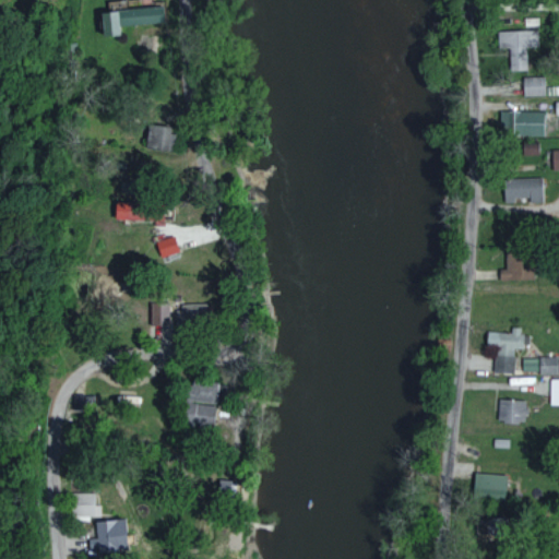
[(98,36),(116,35),(116,25),(162,22),(161,7),(97,10),(98,36)]
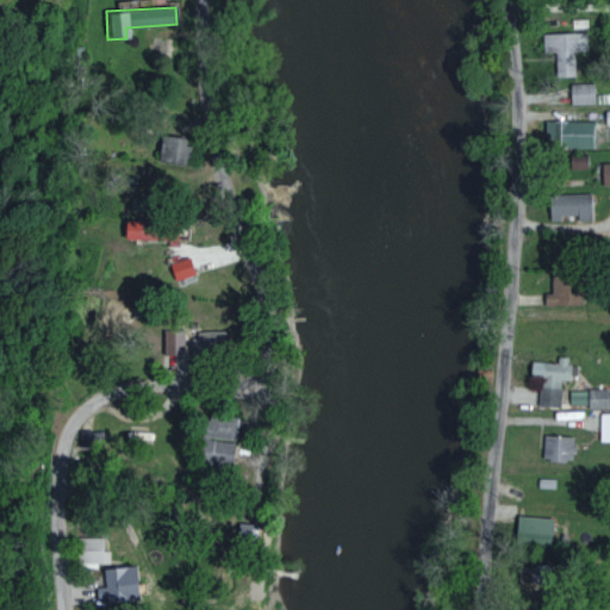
[(542,51),(555,51),(555,75),(576,75),(574,51),(587,50),(587,32),(542,33),(542,51)]
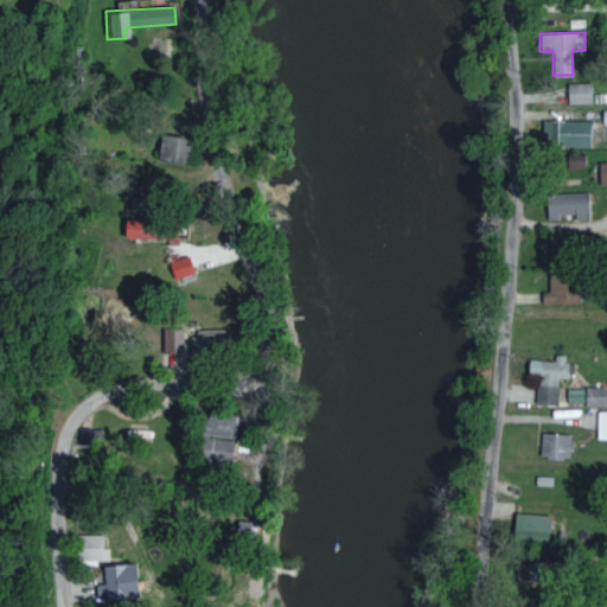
[(567,103),(590,103),(589,82),(567,83),(567,103)]
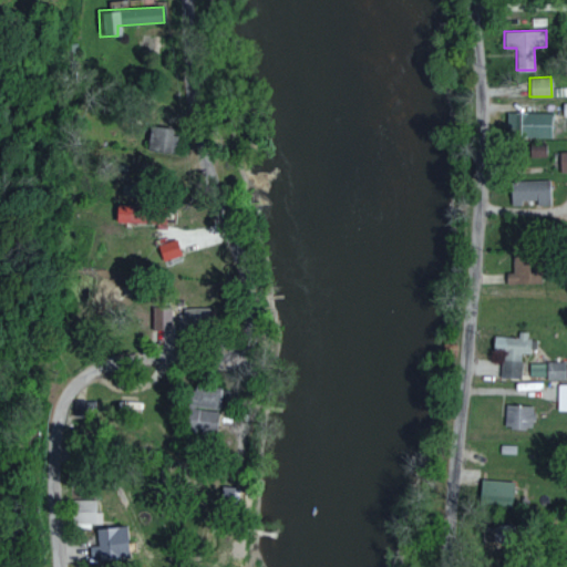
[(550,137),(550,112),(506,112),(505,136),(550,137)]
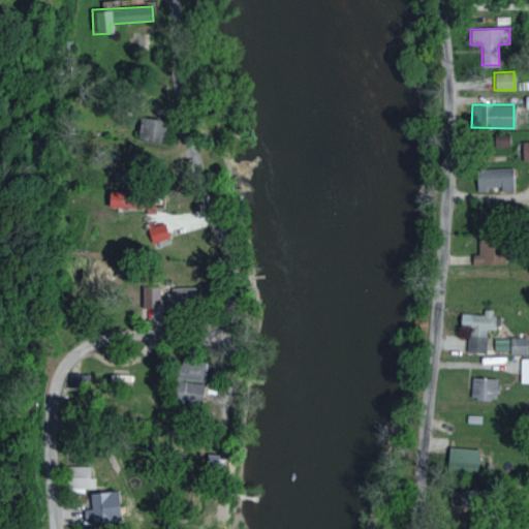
[(137,139),(160,143),(163,118),(141,115),(137,139)]
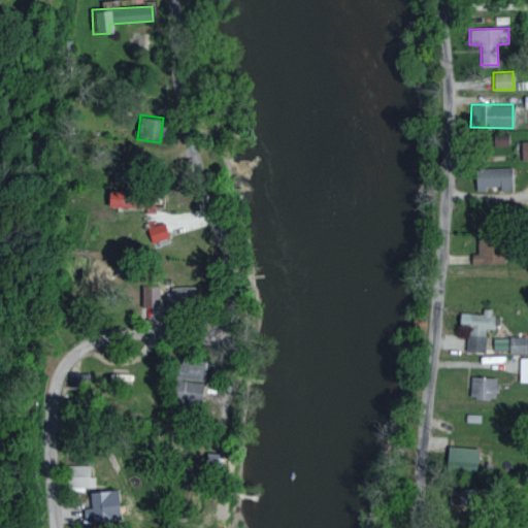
[(506,134),(491,135),(492,147),(507,146),(506,134)]
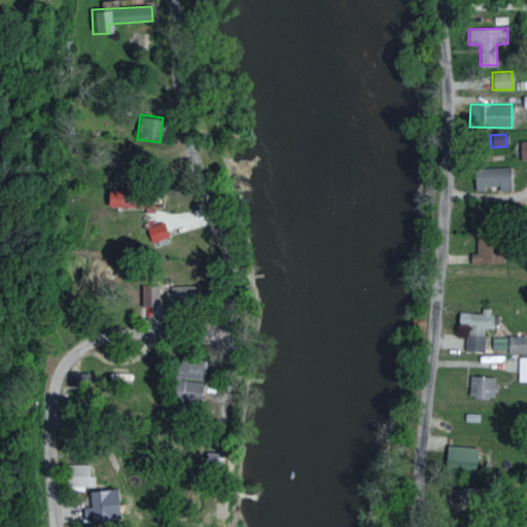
[(498,185),(498,190),(511,190),(510,167),(473,168),(473,190),(483,190),(483,186),(498,185)]
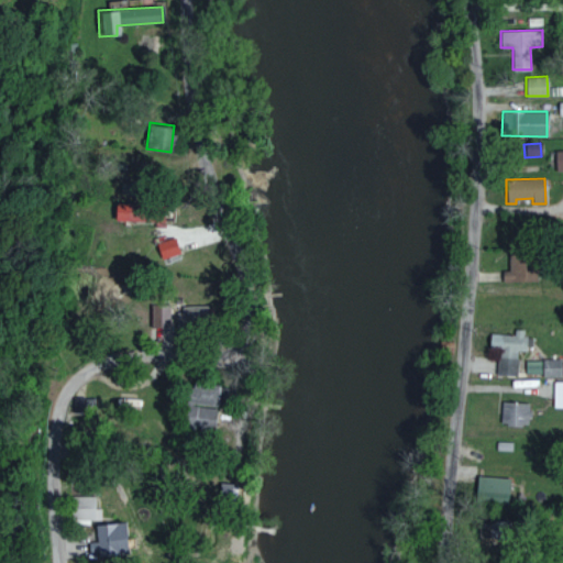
[(159,260),(179,253),(174,236),(155,243),(159,260)]
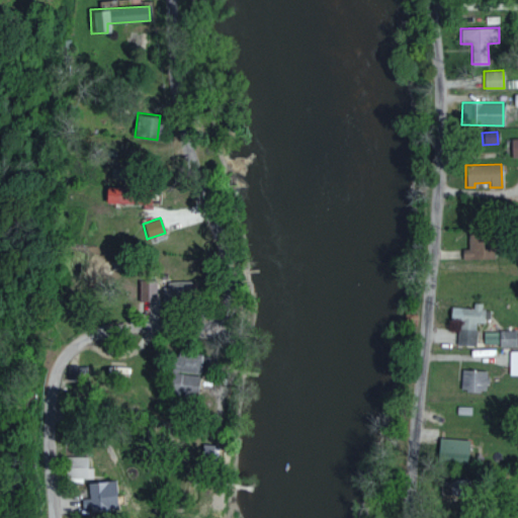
[(461,246),(461,260),(492,259),(491,246),(461,246)]
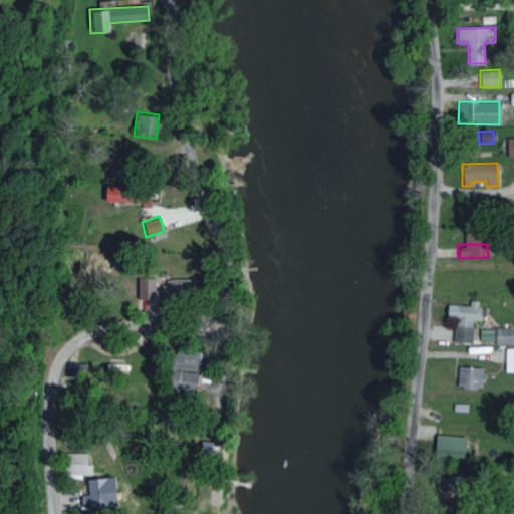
[(138,278),(138,298),(155,299),(155,278),(138,278)]
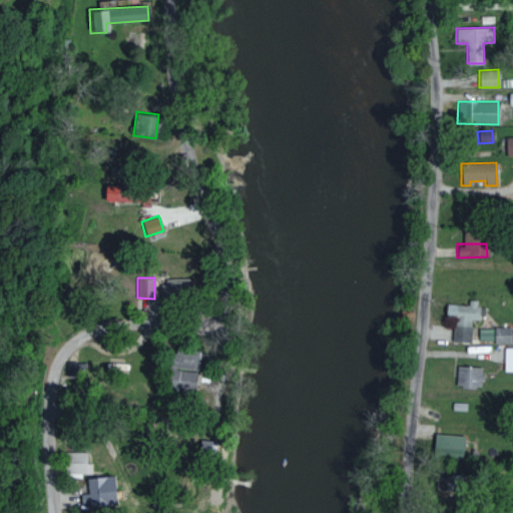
[(189,292),(189,279),(164,279),(164,293),(189,292)]
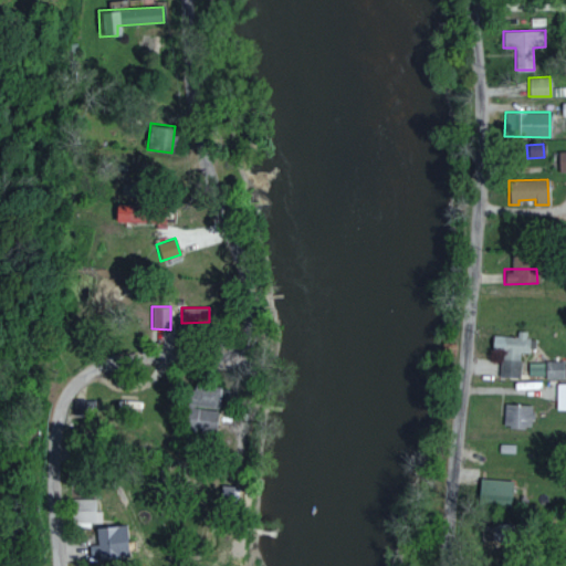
[(519,377),(519,353),(527,353),(527,332),(515,332),(515,336),(493,336),(493,363),(499,363),(499,377),(519,377)]
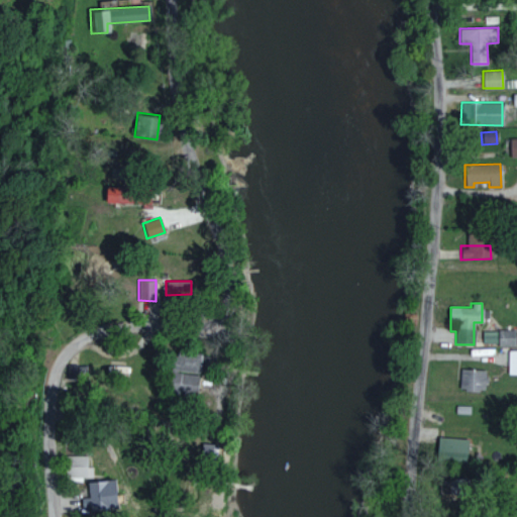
[(514,329),(497,329),(497,345),(515,345),(514,329)]
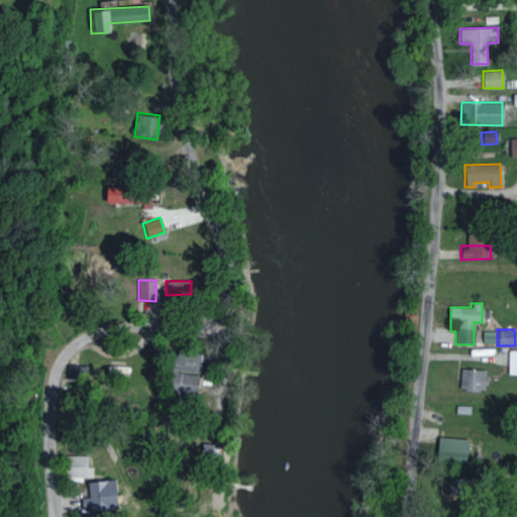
[(482,342),(495,342),(496,330),(482,330),(482,342)]
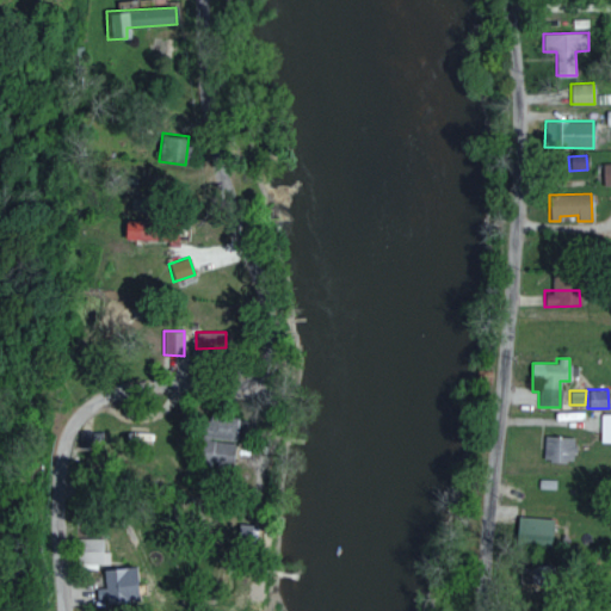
[(610,442),(610,413),(600,414),(599,442),(610,442)]
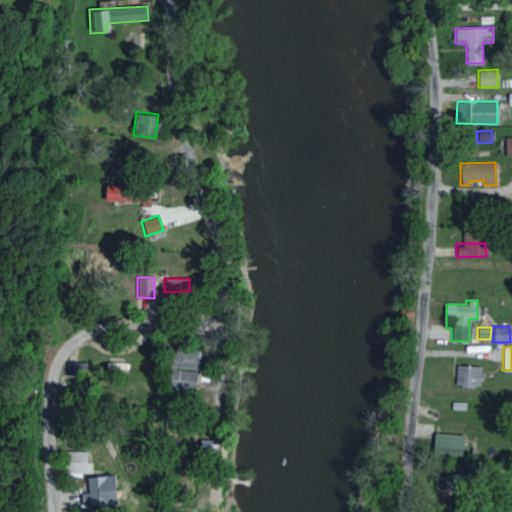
[(196,352),(167,351),(166,390),(196,390),(196,352)]
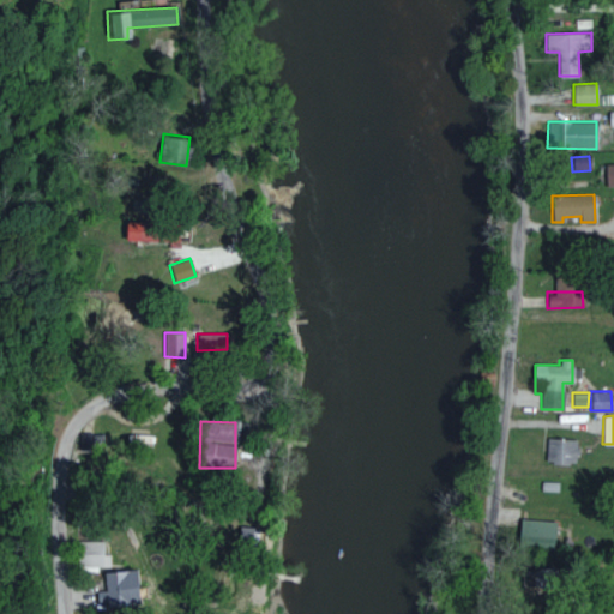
[(576,439),(546,438),(545,462),(575,463),(576,439)]
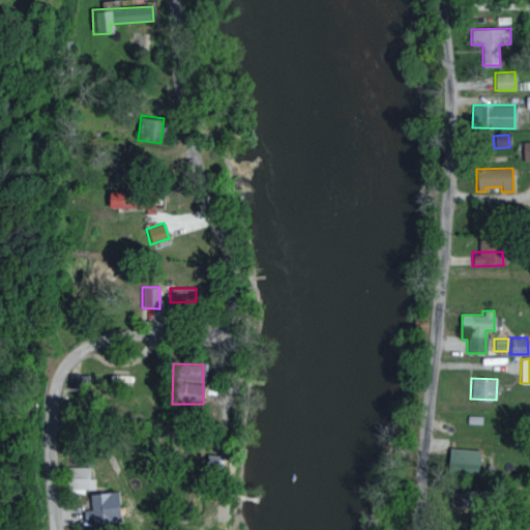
[(446,470),(476,473),(479,450),(448,447),(446,470)]
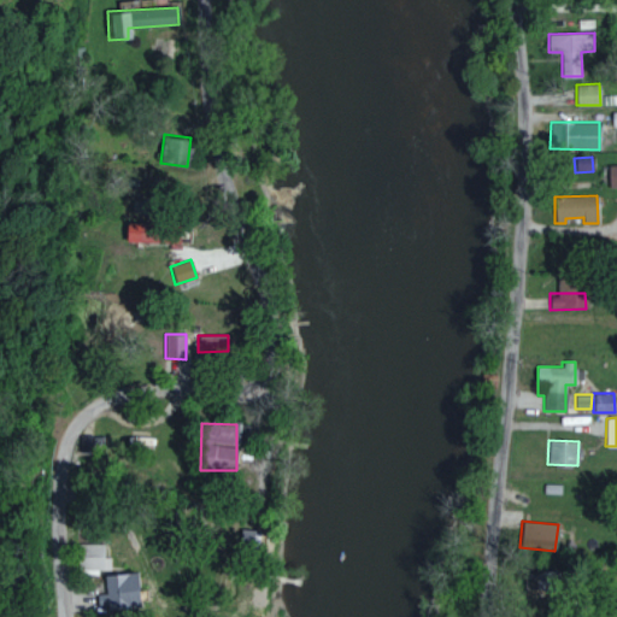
[(104,557),(105,544),(78,542),(77,568),(111,569),(111,557),(104,557)]
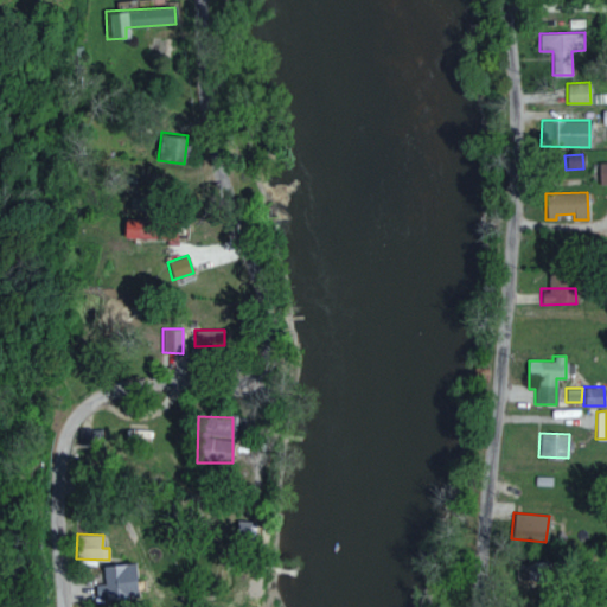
[(104,583),(94,585),(97,602),(136,596),(132,562),(102,567),(104,583)]
